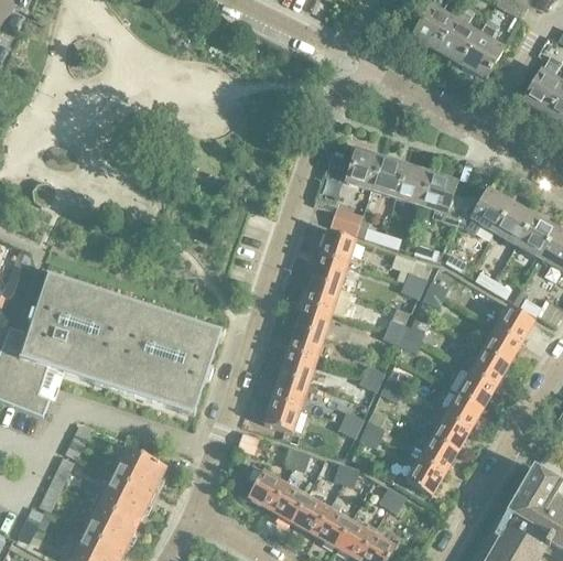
[(436,51),(456,19),(444,12),(451,0),(433,0),(412,36),(436,51)]
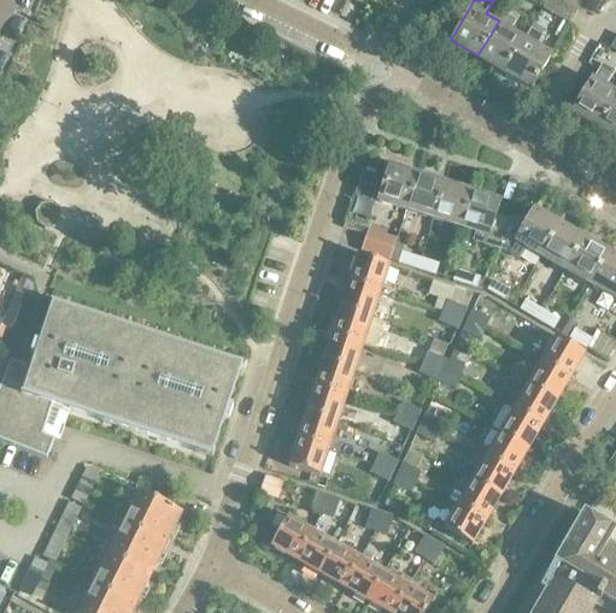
[(544,5),(570,21),(579,7),(565,0),(546,0),(546,1),(544,5)]
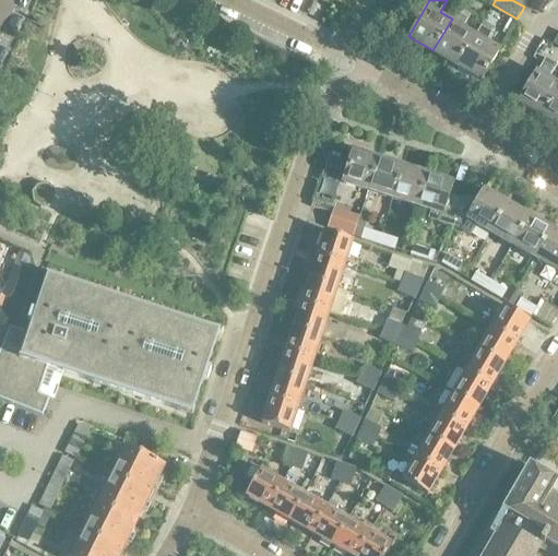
[(458,66),(476,33),(464,26),(472,12),(460,4),(452,19),(432,50),(458,66)]
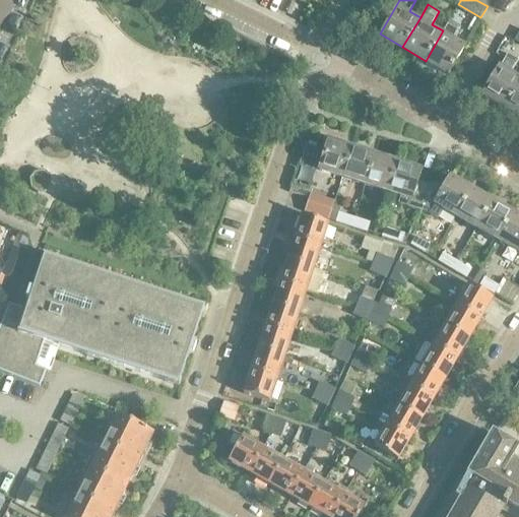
[(443,30),(426,61),(448,74),(465,44),(453,37),(461,24),(450,17),(443,30)]
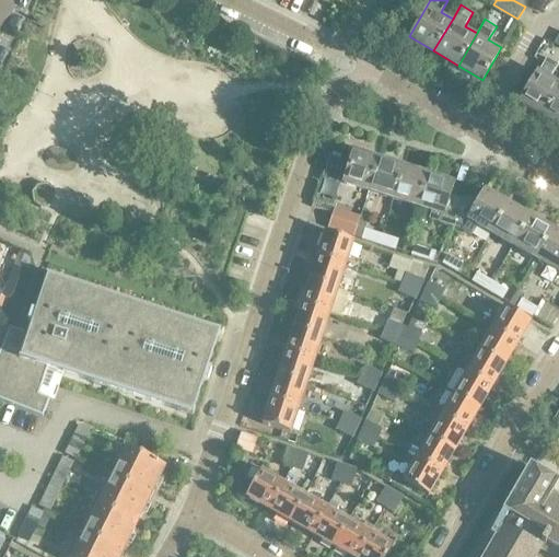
[(544,115),(558,89),(558,81),(550,77),(558,65),(558,61),(547,55),(520,101),(544,115)]
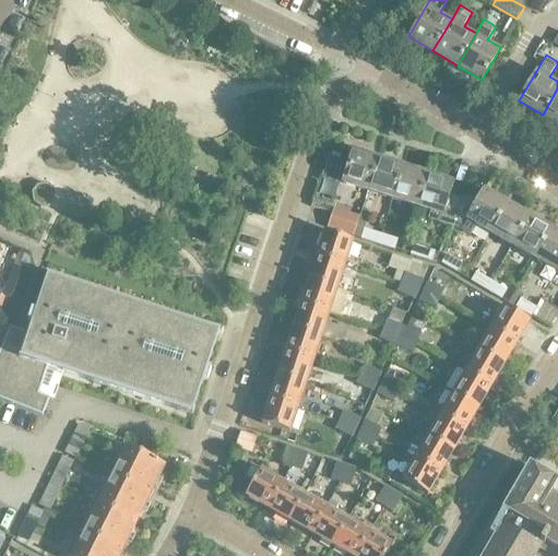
[(557,89),(543,115),(557,122),(557,89)]
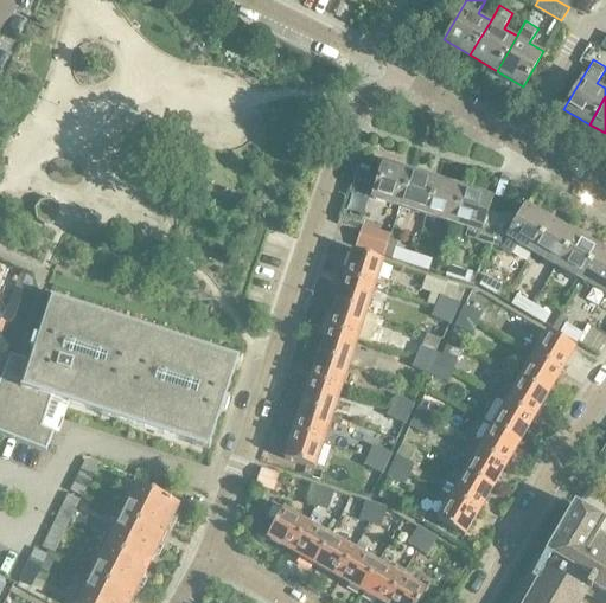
[(400,204),(412,170),(384,161),(372,196),(400,204)]
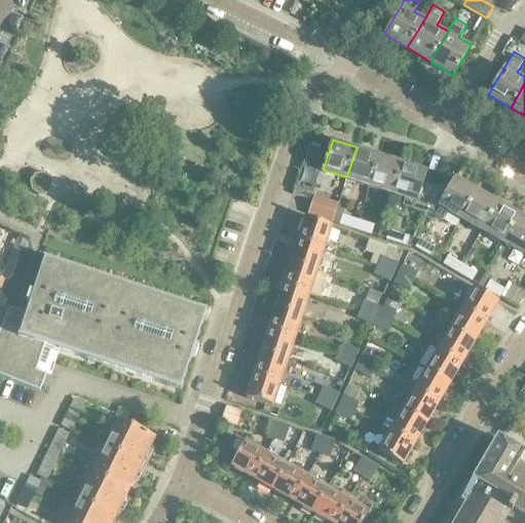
[(370,184),(379,154),(357,147),(346,177),(370,184)]
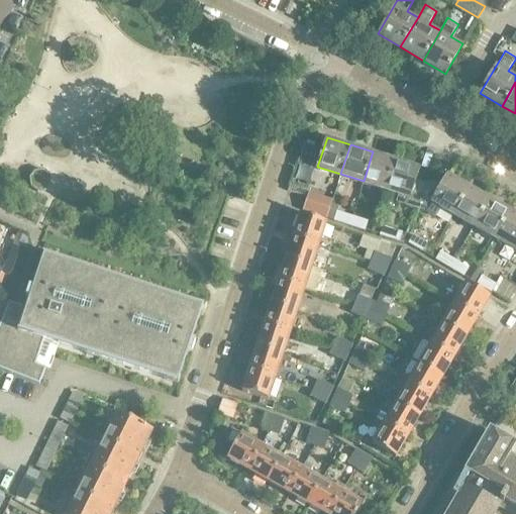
[(396,159),(374,151),(373,151),(364,181),(387,189),(396,159)]
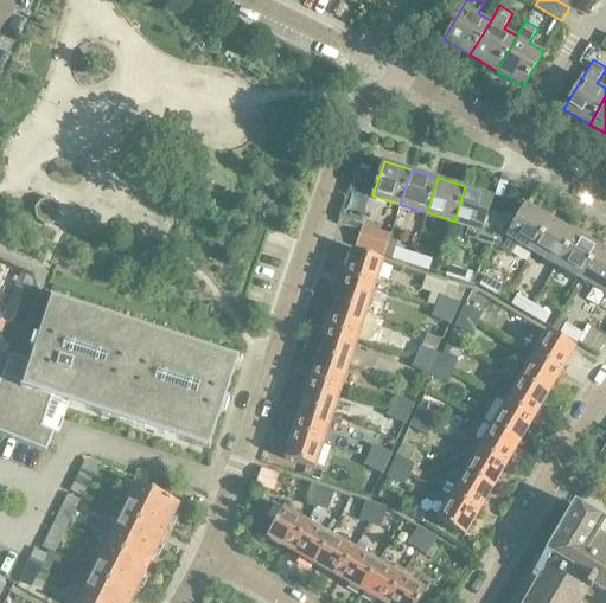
[(465,186),(454,222),(469,226),(466,235),(477,238),(490,242),(503,213),(488,209),(492,196),(465,186)]
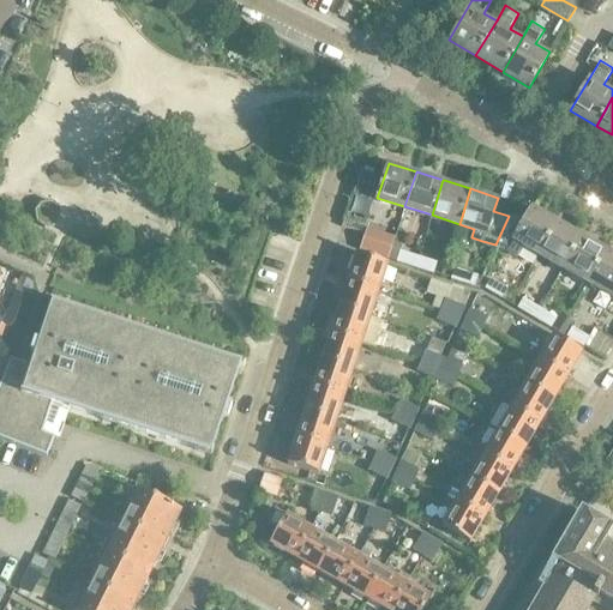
[(36,219),(46,225),(55,223),(61,215),(60,204),(52,199),(41,200),(35,209),(36,219)]
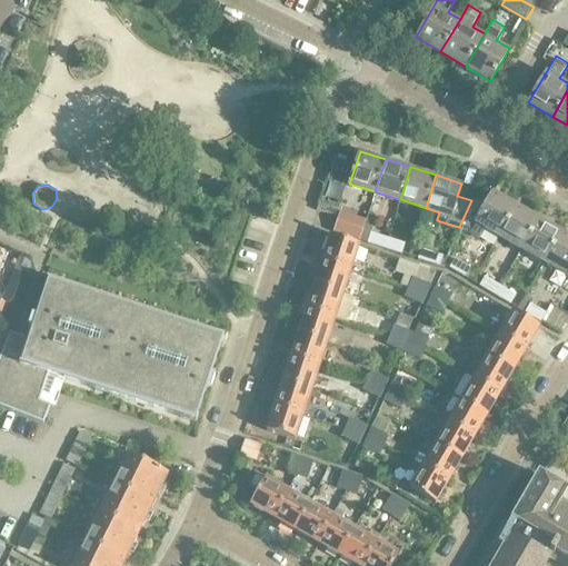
[(471,200),(459,227),(471,231),(479,236),(486,226),(499,234),(517,205),(494,191),(486,205),(474,197),(471,200)]
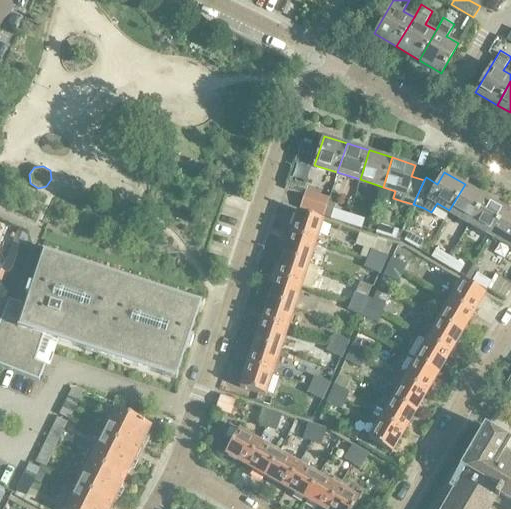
[(449,210),(470,222),(485,196),(465,184),(449,210)]
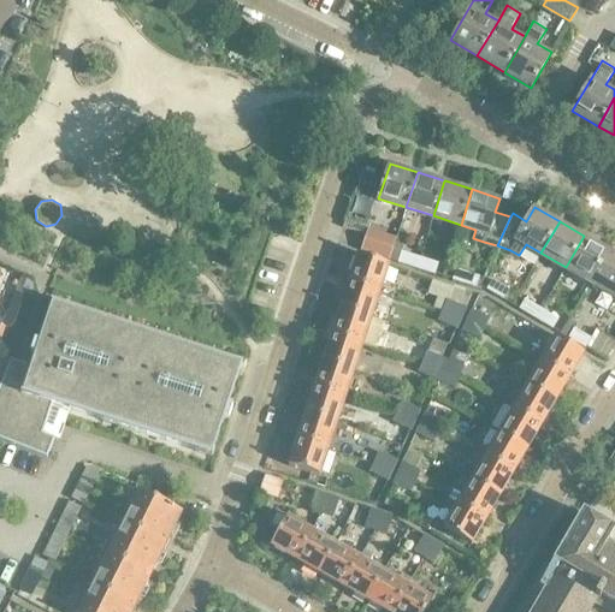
[(368,226),(361,247),(390,256),(397,236),(368,226)]
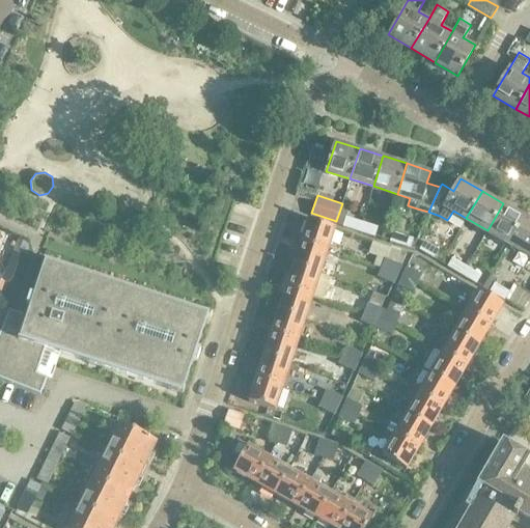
[(487,230),(508,243),(524,216),(503,203),(487,230)]
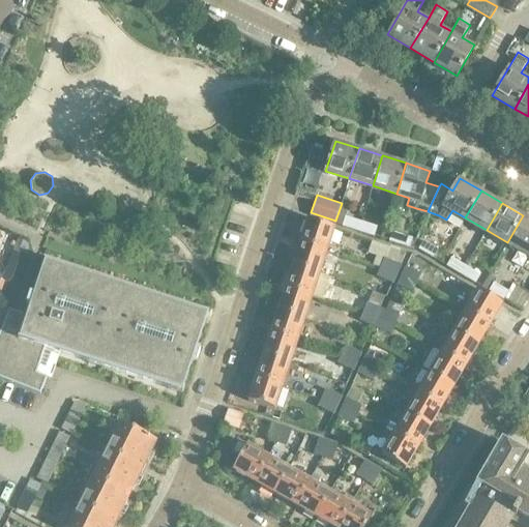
[(346,214),(343,224),(358,229),(361,220),(346,214)]
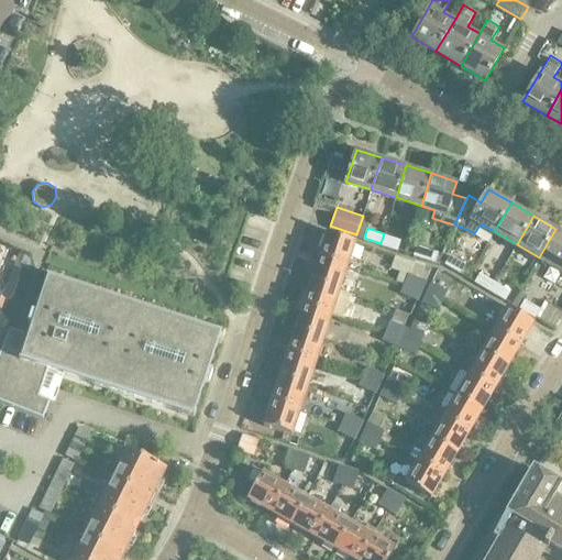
[(561,231),(555,229),(539,257),(561,270),(561,231)]
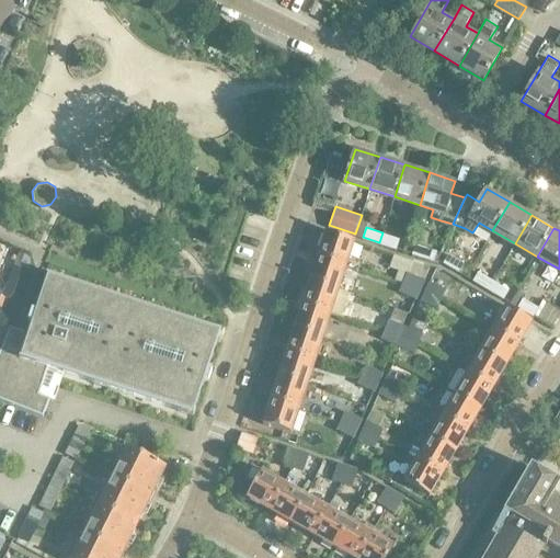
[(326,230),(318,255),(347,264),(355,239),(326,229),(326,230)]
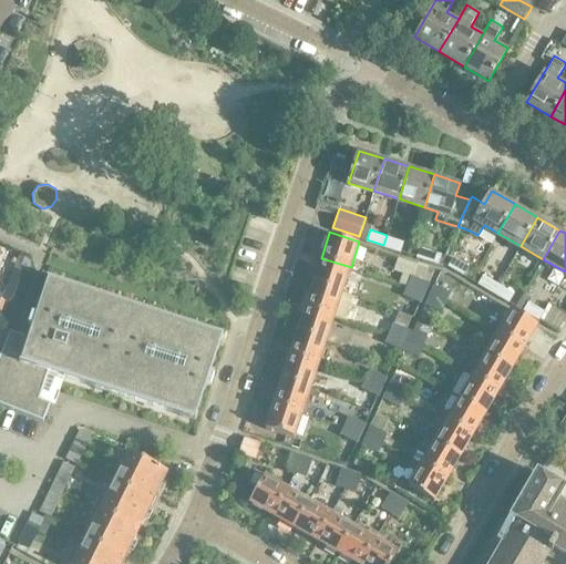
[(387,235),(383,245),(401,250),(404,241),(387,235)]
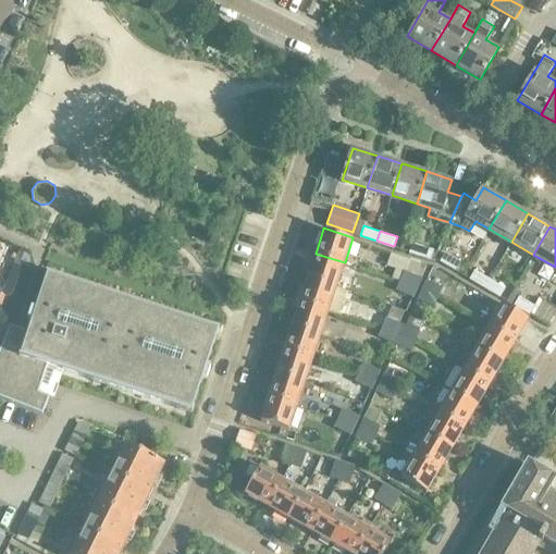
[(412,242),(409,250),(427,256),(429,247),(412,242)]
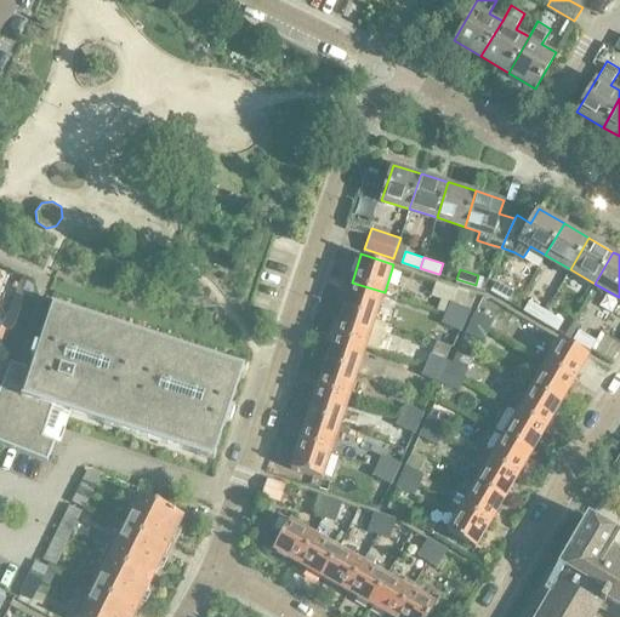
[(496,280),(491,289),(508,298),(515,290),(496,280)]
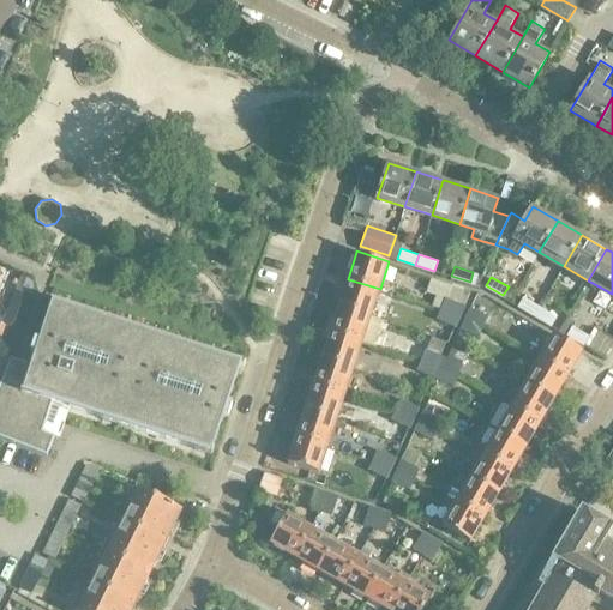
[(348,279),(338,306),(371,315),(380,289),(348,279)]
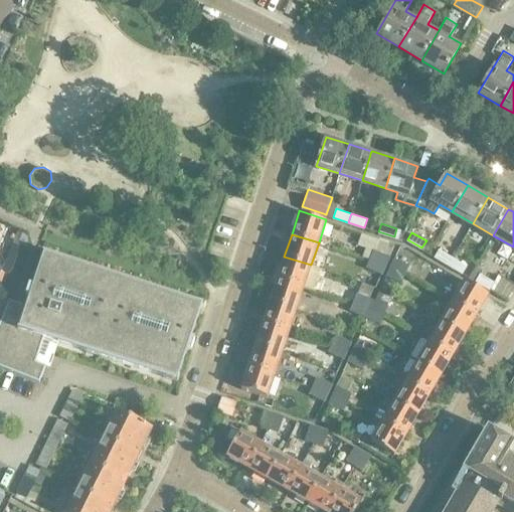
[(440,247),(435,256),(449,264),(454,257),(440,247)]
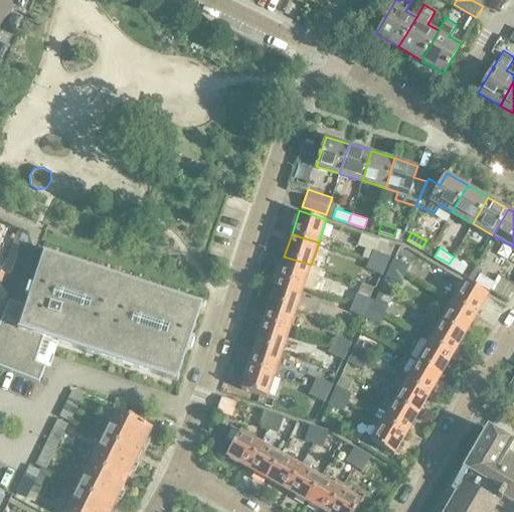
[(372,259),(386,265),(390,256),(376,249),(372,259)]
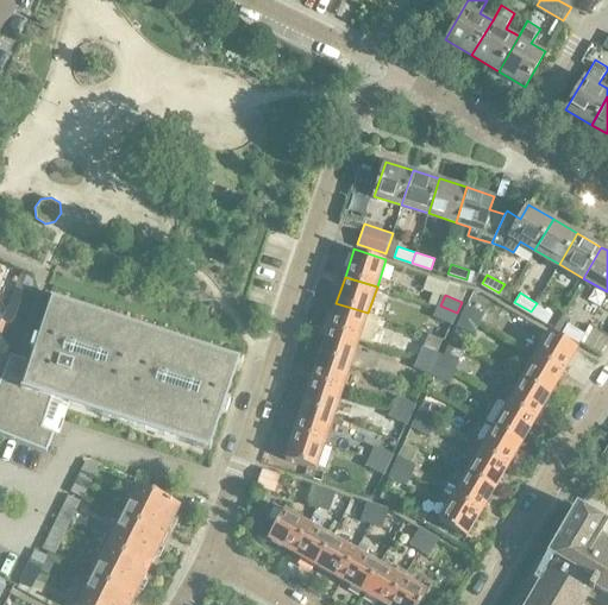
[(12,298),(4,319),(22,327),(30,306),(12,298)]
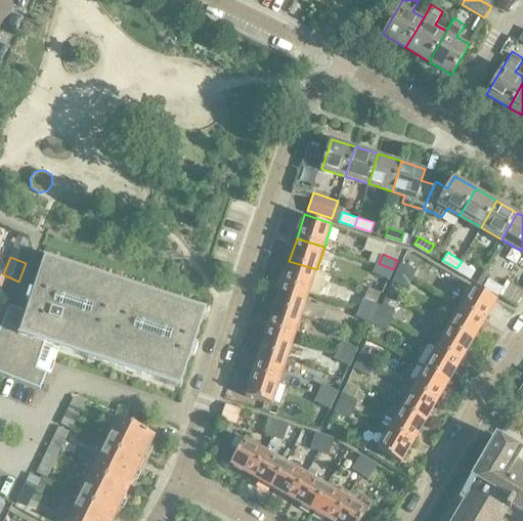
[(38,365),(41,358),(39,357),(45,340),(168,381),(169,376),(182,380),(204,313),(191,309),(192,304),(57,260),(56,265),(43,261),(28,308),(9,303),(0,327),(0,370),(40,386),(47,370),(38,365)]
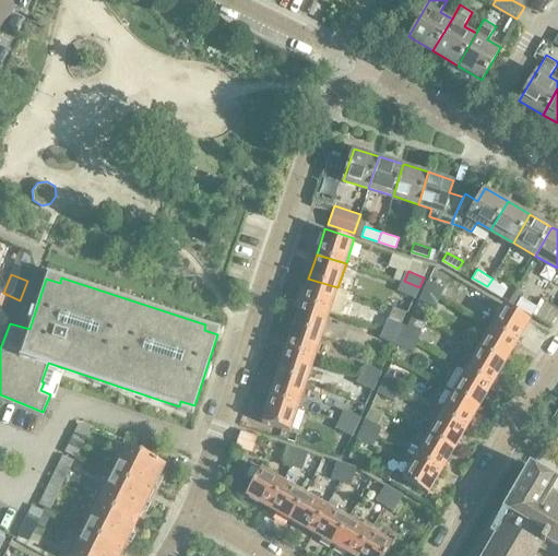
[(308,279),(301,300),(330,310),(337,287),(308,279)]
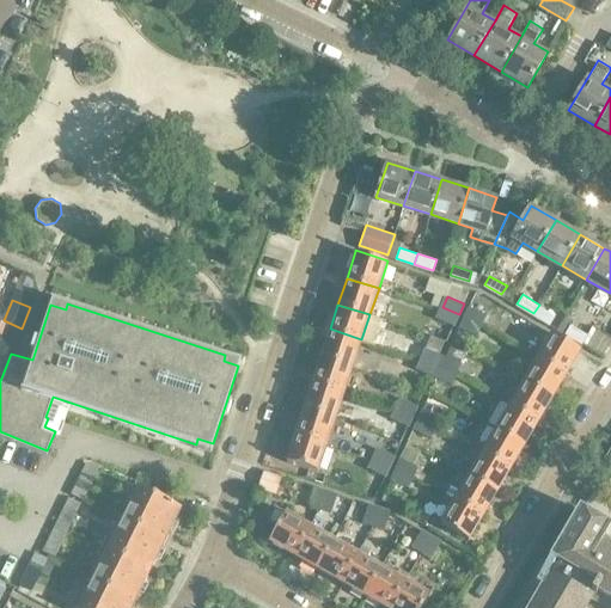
[(468,305),(463,315),(482,324),(487,313),(468,305)]
